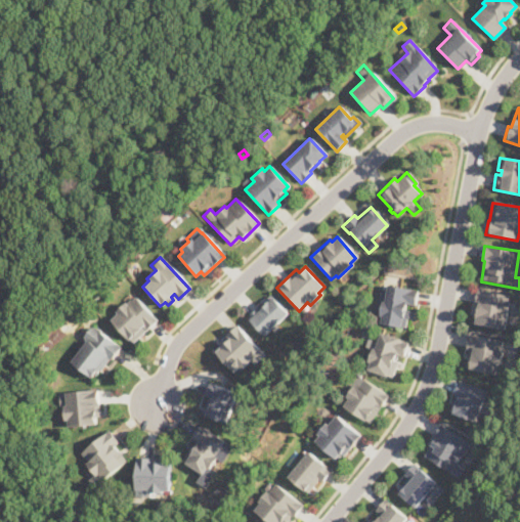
[(386,286),(416,292),(414,306),(405,305),(404,312),(407,312),(406,320),(405,320),(403,329),(377,323),(380,305),(375,304),(376,293),(385,290),(386,286)]
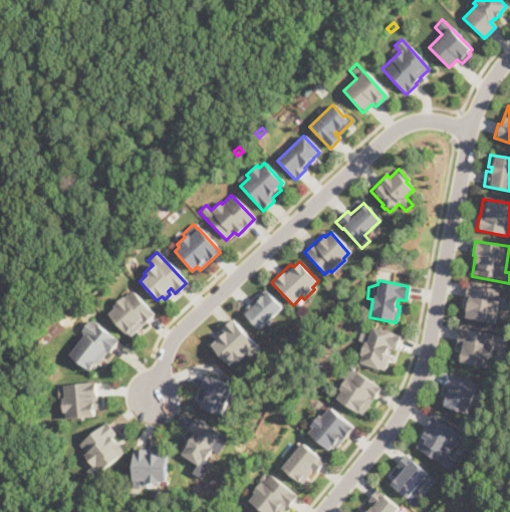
[(495,324),(464,318),(465,311),(461,311),(466,285),(497,291),(496,296),(498,296),(497,301),(499,301),(495,324)]
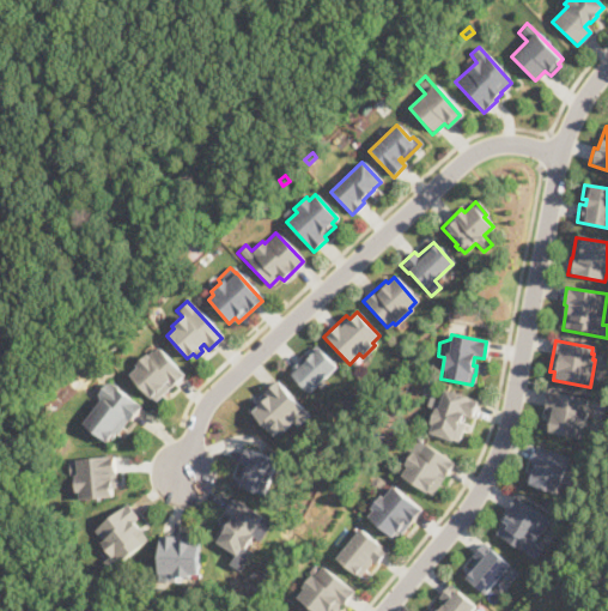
[(315,346),(335,368),(306,394),(295,381),(292,383),(285,375),(301,361),(303,363),(306,360),(303,357),(315,346)]
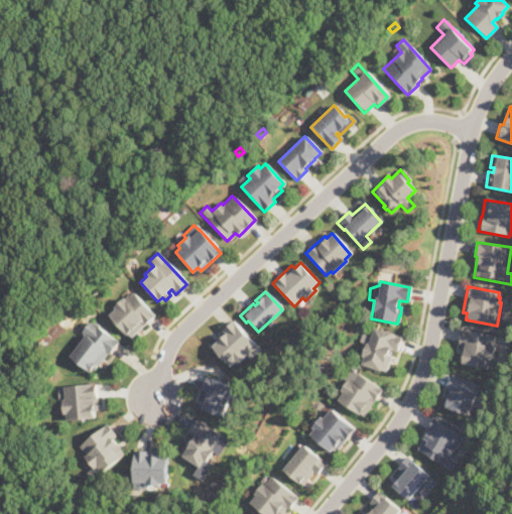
[(153,316),(129,339),(108,315),(114,309),(112,308),(125,295),(128,296),(132,293),(153,316)]
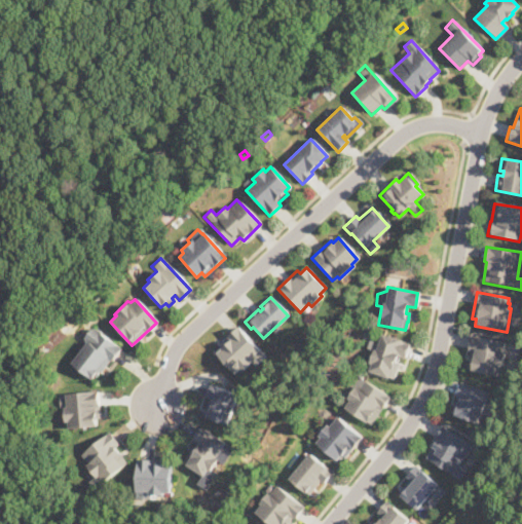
[(263,358),(253,366),(250,363),(240,371),(238,369),(233,374),(215,352),(229,340),(226,337),(237,327),(259,350),(258,351),(263,358)]
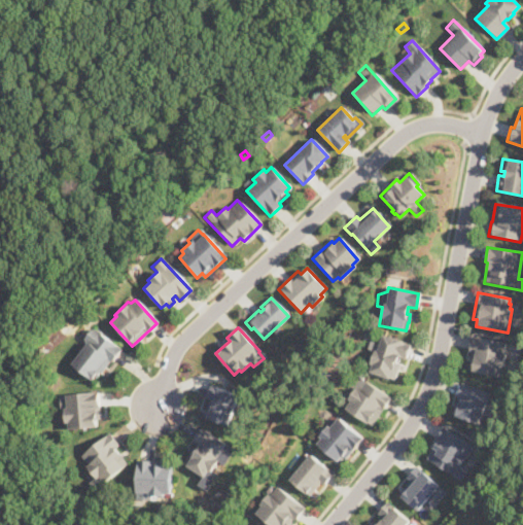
[(110,362),(108,361),(98,375),(97,374),(91,381),(70,364),(85,344),(81,341),(90,329),(94,330),(119,350),(110,362)]
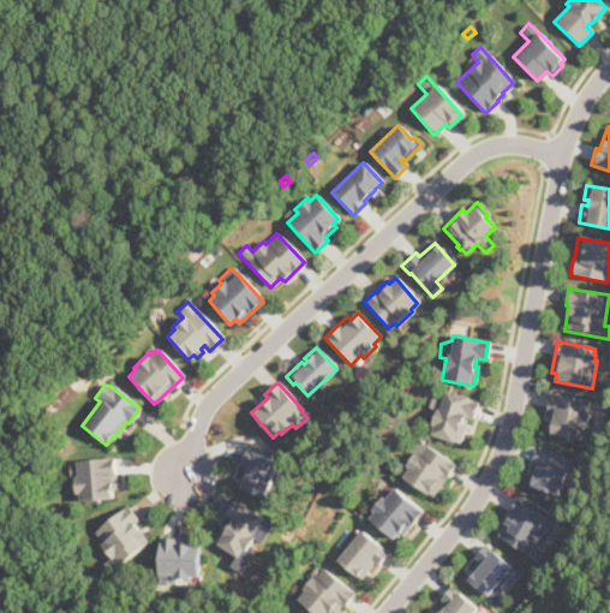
[(471,420),(465,417),(462,424),(465,424),(458,444),(430,434),(432,427),(430,427),(436,409),(438,410),(446,391),(472,400),(472,402),(477,404),(471,420)]
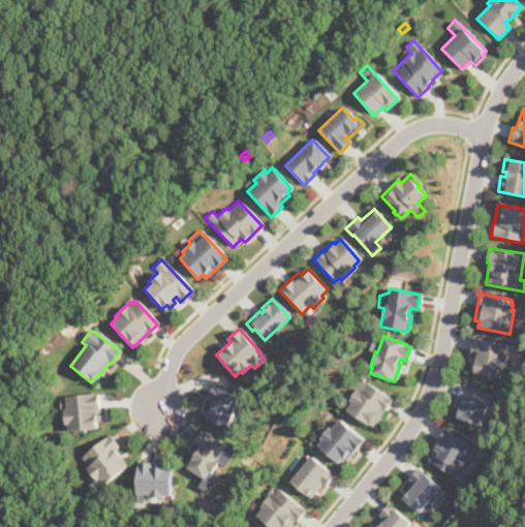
[(506,355),(504,369),(502,369),(500,377),(467,371),(469,361),(470,361),(472,352),(469,352),(471,337),(505,344),(503,354),(506,355)]
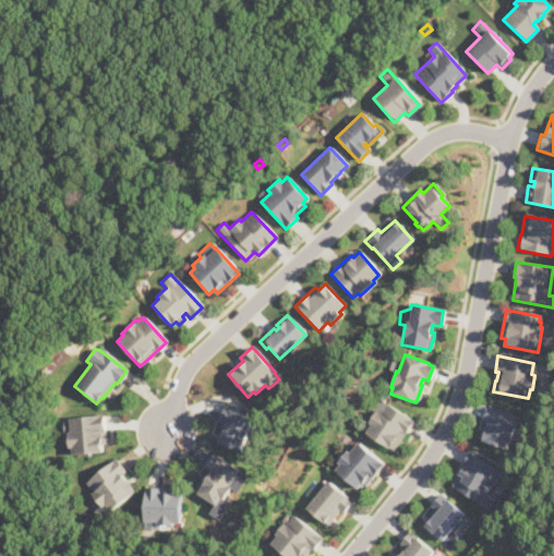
[(375,398),(412,421),(405,435),(402,433),(392,451),(363,434),(369,425),(366,424),(373,413),(368,409),(375,398)]
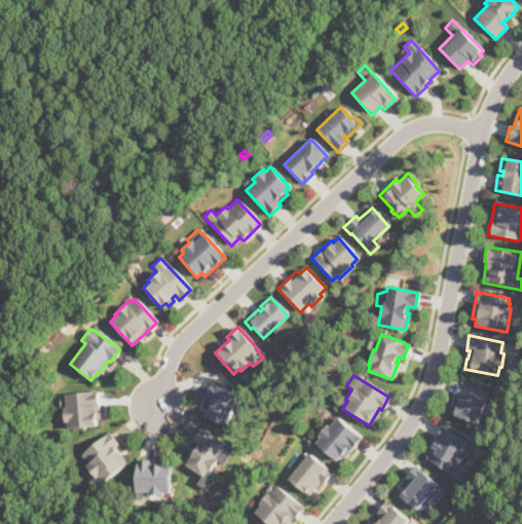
[(477,422),(449,413),(454,399),(452,398),(457,382),(487,393),(477,422)]
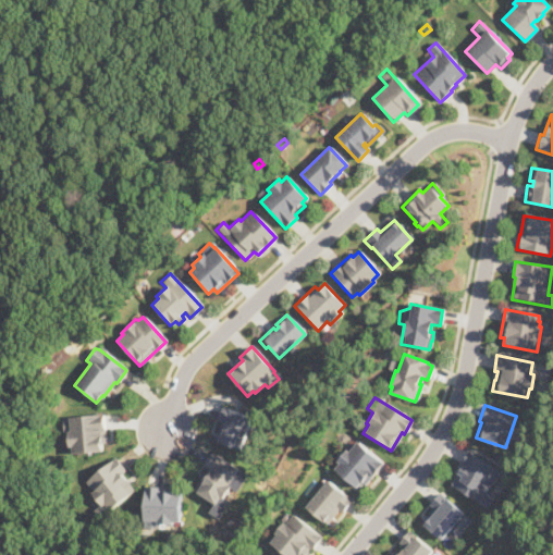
[(238,451),(212,441),(219,423),(216,422),(221,406),(250,418),(238,451)]
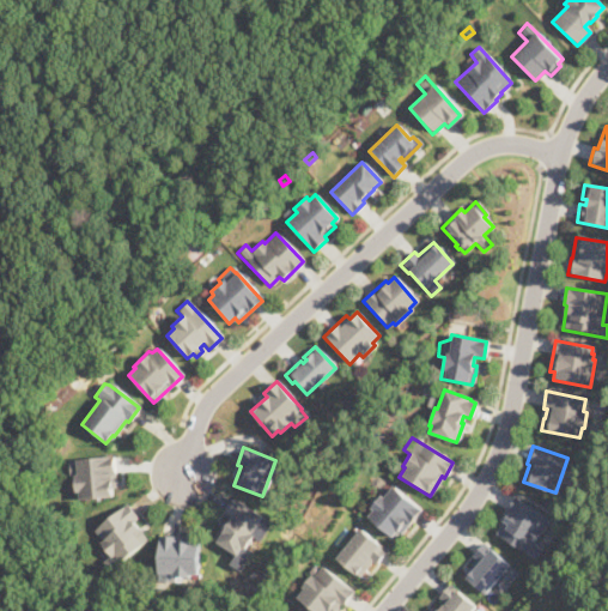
[(116,489),(110,490),(111,497),(79,502),(78,492),(74,494),(73,479),(68,479),(66,461),(111,455),(116,489)]
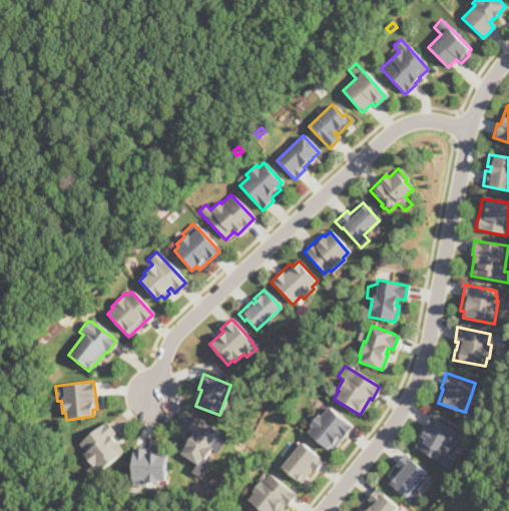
[(328,408),(352,427),(342,439),(341,438),(334,448),(331,446),(327,450),(307,433),(311,428),(309,426),(317,416),(318,415),(320,417),(328,408)]
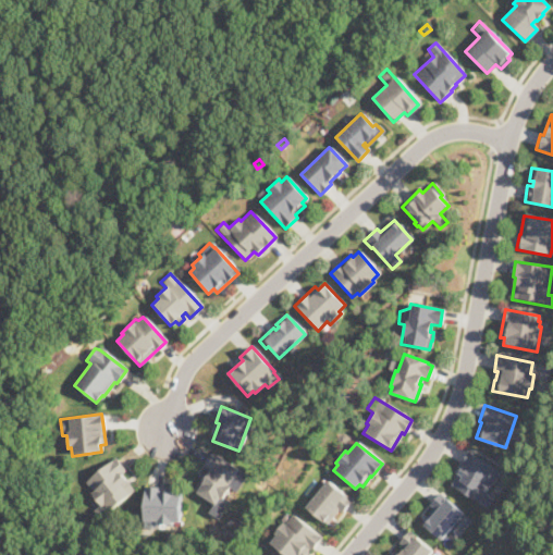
[(491,501),(486,508),(449,485),(459,467),(457,466),(466,452),(500,471),(484,496),(491,501)]
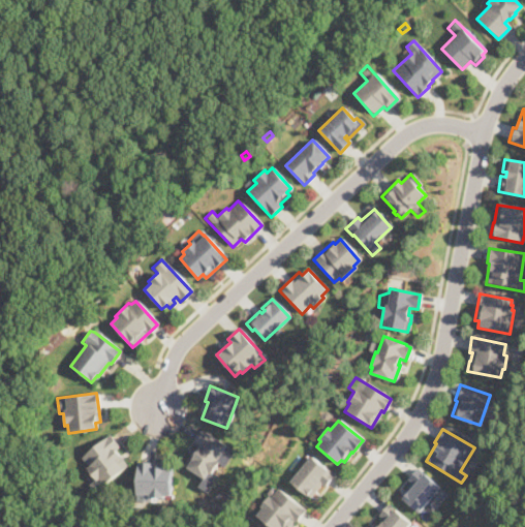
[(226,446),(216,461),(218,463),(211,475),(208,473),(204,479),(182,465),(192,450),(195,452),(198,447),(191,442),(201,430),(226,446)]
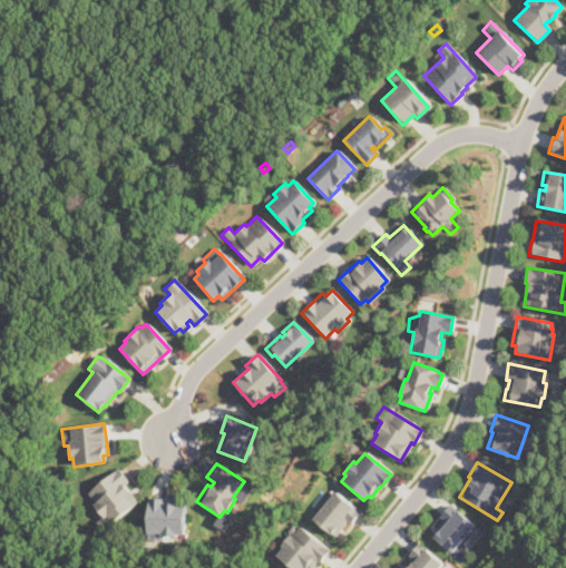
[(136,502),(101,532),(94,524),(101,517),(91,505),(94,503),(86,495),(116,469),(128,482),(124,486),(129,492),(128,492),(136,502)]
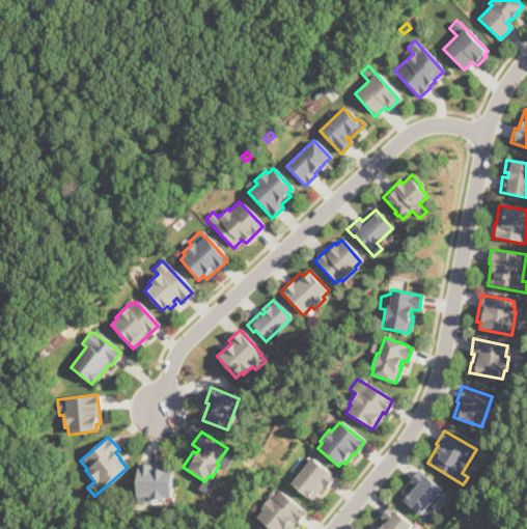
[(324,491),(320,486),(310,500),(290,484),(310,458),(334,477),(324,491)]
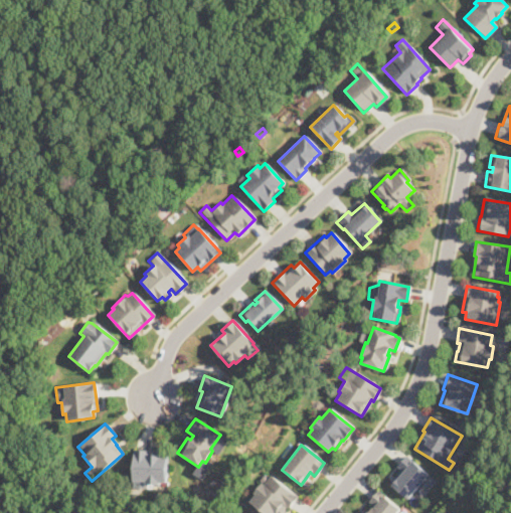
[(166,457),(165,483),(159,483),(159,486),(146,486),(146,489),(132,489),(132,450),(146,451),(146,456),(160,456),(160,457),(166,457)]
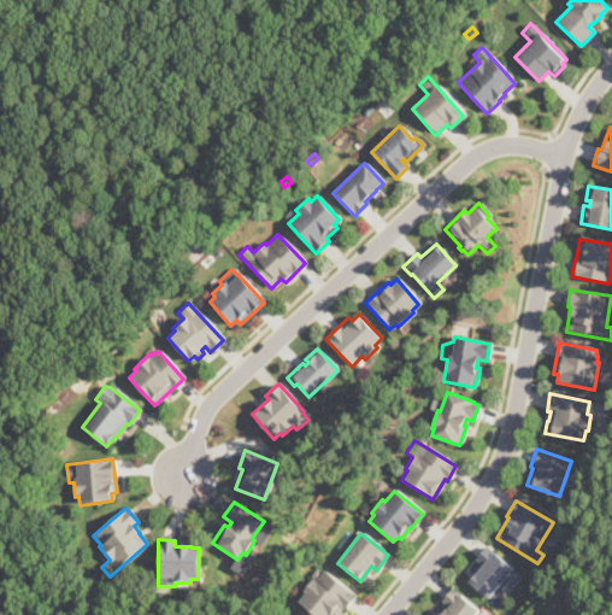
[(519,579),(512,587),(504,580),(488,599),(464,580),(477,564),(474,561),(486,546),(513,569),(511,572),(519,579)]
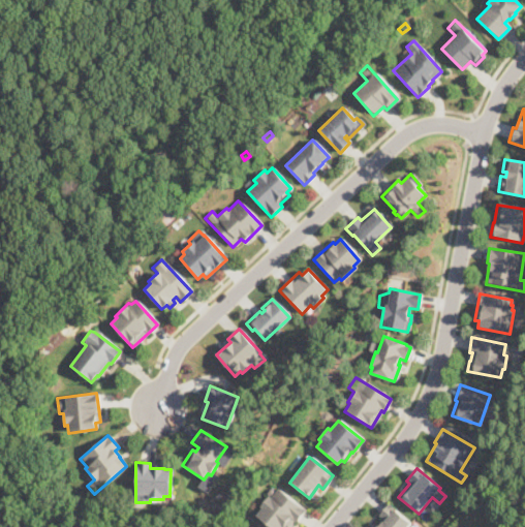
[(276,489),(304,512),(296,523),(292,521),(288,526),(268,526),(256,518),(255,517),(260,509),(259,507),(268,496),(270,497),(276,489)]
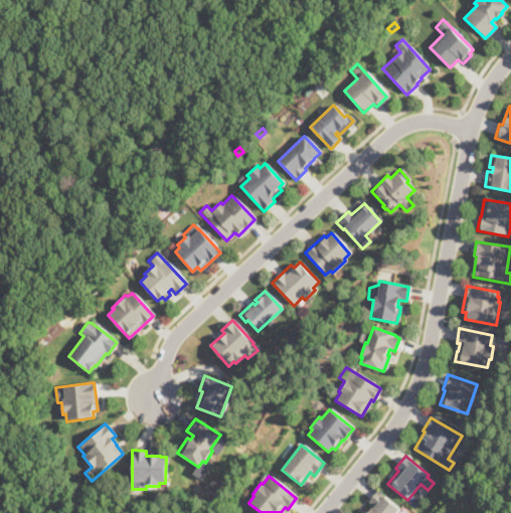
[(376,491),(398,510),(396,512),(363,512),(366,512),(368,510),(369,510),(371,508),(372,509),(373,508),(366,502),(376,491)]
